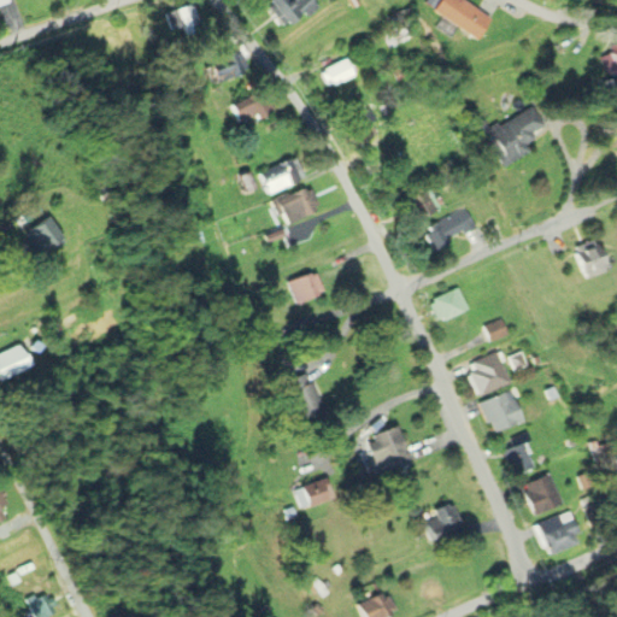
[(316,3),(313,0),(291,0),(289,1),(287,0),(265,0),(265,1),(287,27),(316,3)]
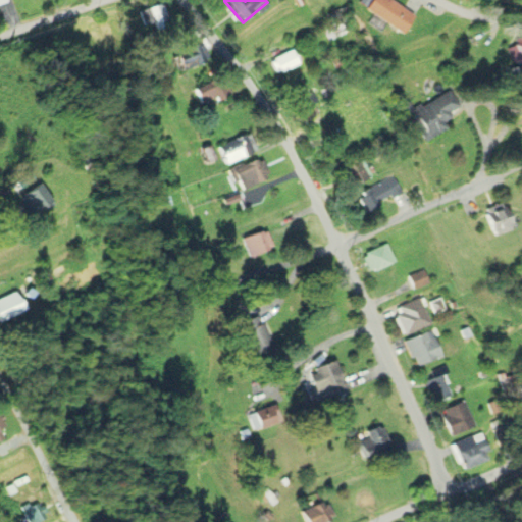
[(368,0),(364,6),(399,32),(412,14),(392,0),(368,0)]
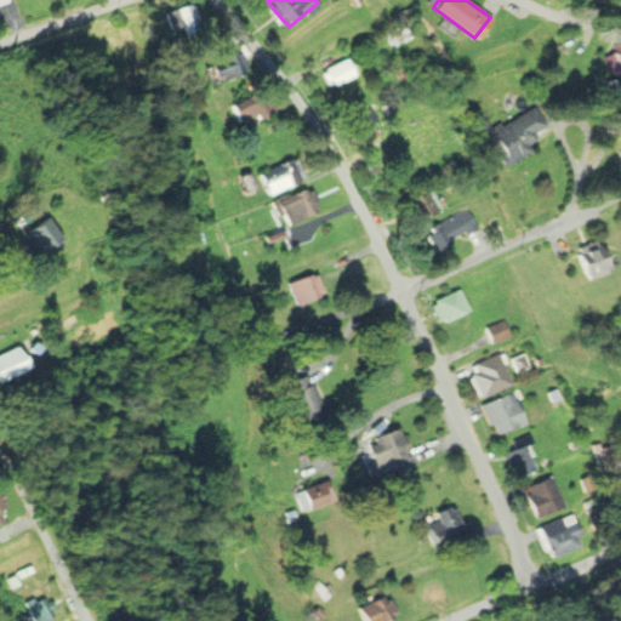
[(204,32),(193,3),(176,9),(187,38),(204,32)]
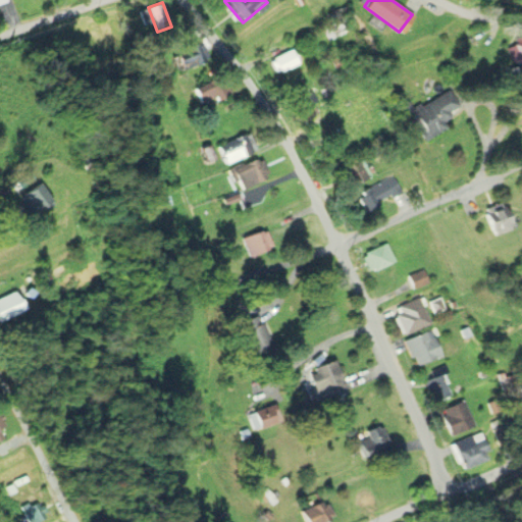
[(206,60),(203,44),(175,49),(178,65),(206,60)]
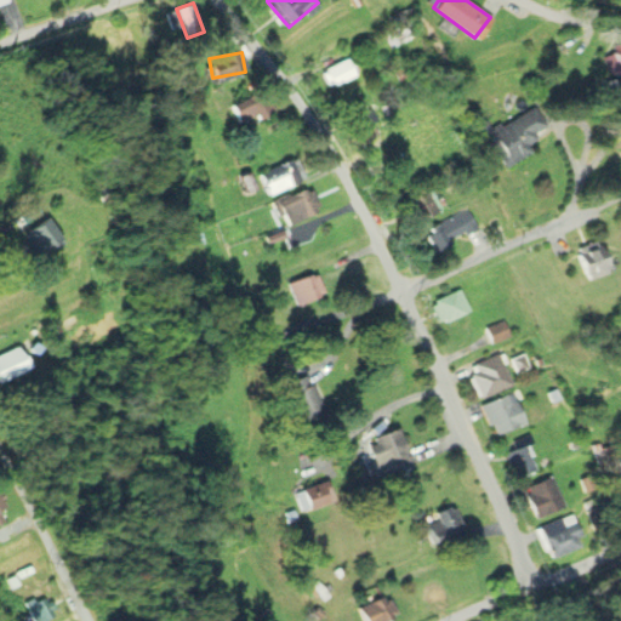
[(328,87),(358,74),(349,57),(320,70),(328,87)]
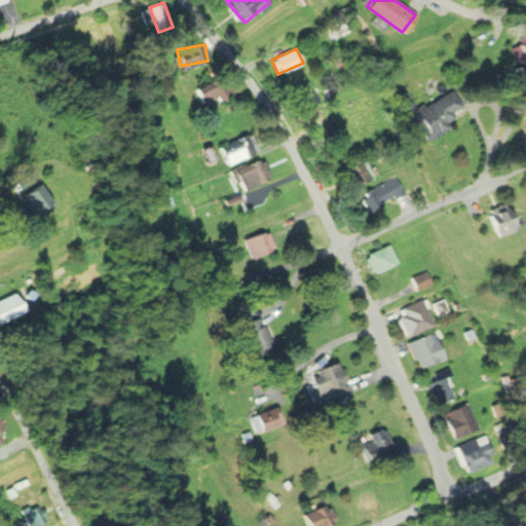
[(230,94),(224,79),(195,91),(202,107),(230,94)]
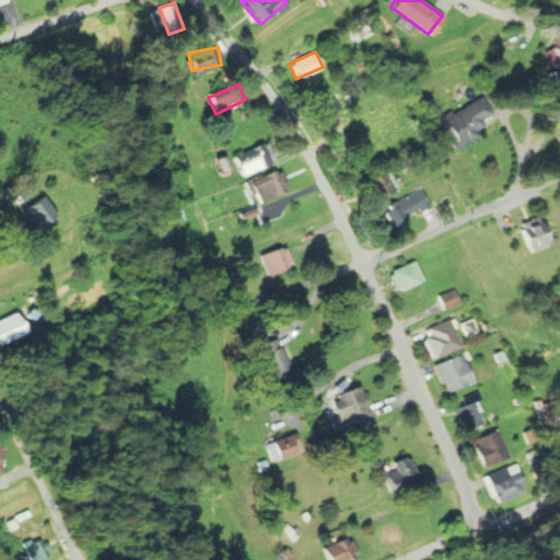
[(450,151),(477,138),(473,129),(483,124),(481,118),(491,114),(482,96),(442,116),(438,108),(431,112),(450,151)]
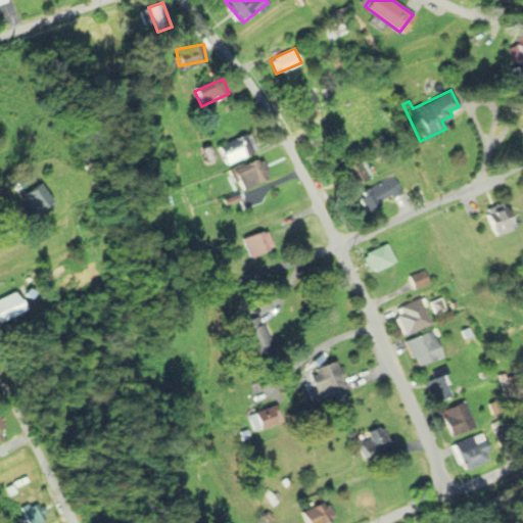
[(255,145),(244,132),(219,151),(229,165),(255,145)]
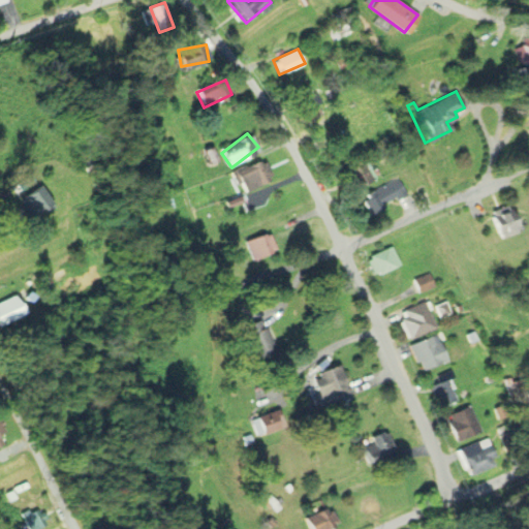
[(272,178),(262,158),(231,173),(241,192),(272,178)]
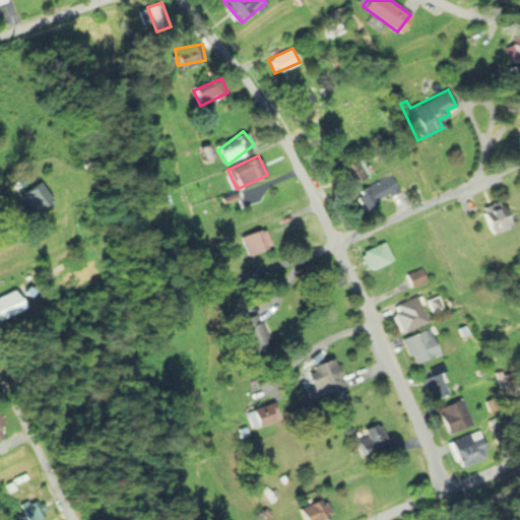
[(347,186),(368,177),(361,157),(339,167),(347,186)]
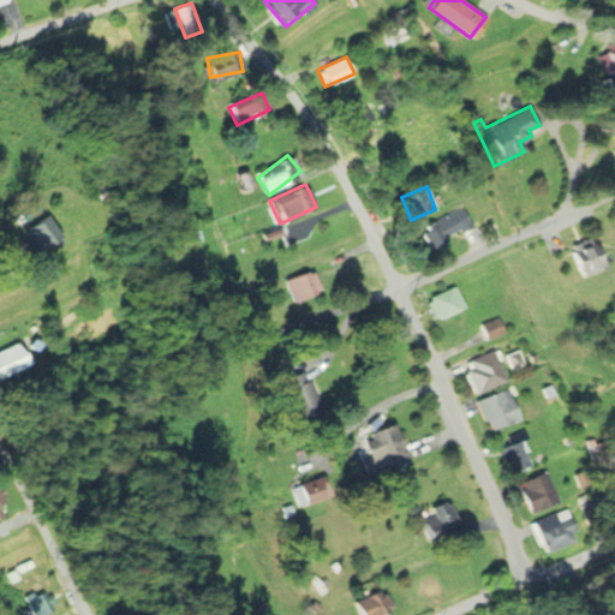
[(422,225),(430,245),(472,227),(464,207),(422,225)]
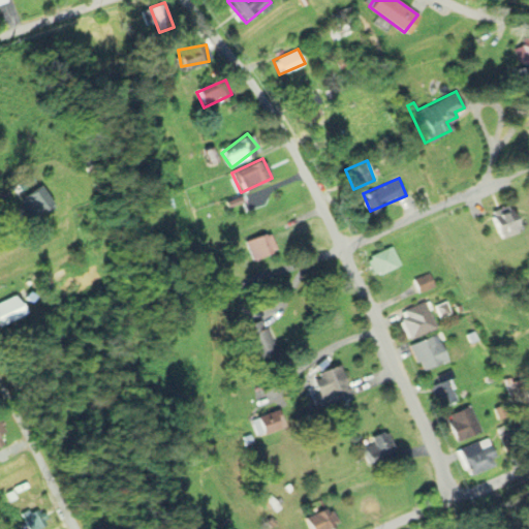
[(30,219),(50,206),(35,184),(16,197),(30,219)]
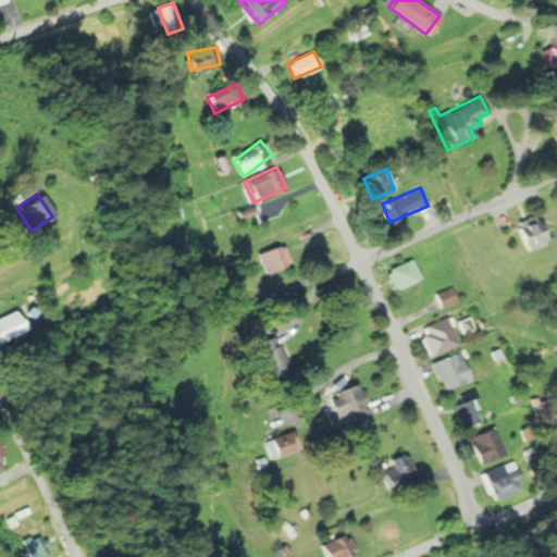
[(523,249),(544,245),(539,218),(518,222),(523,249)]
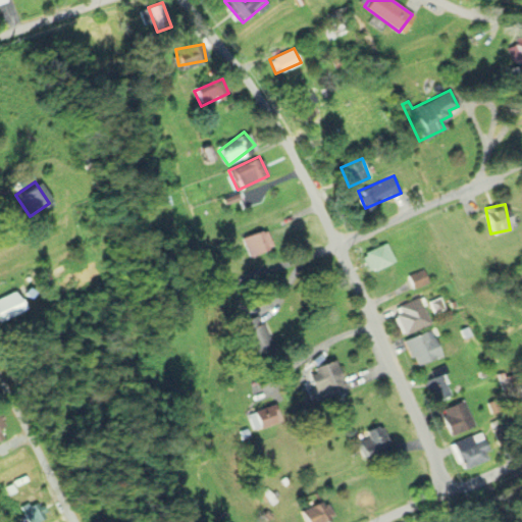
[(247,255),(271,248),(265,229),(242,237),(247,255)]
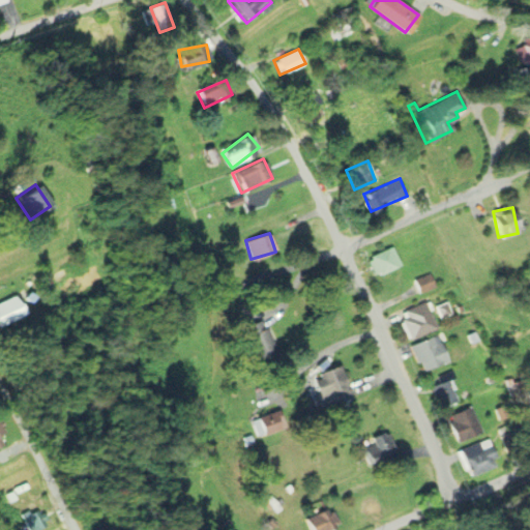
[(401,264),(391,246),(366,259),(376,276),(401,264)]
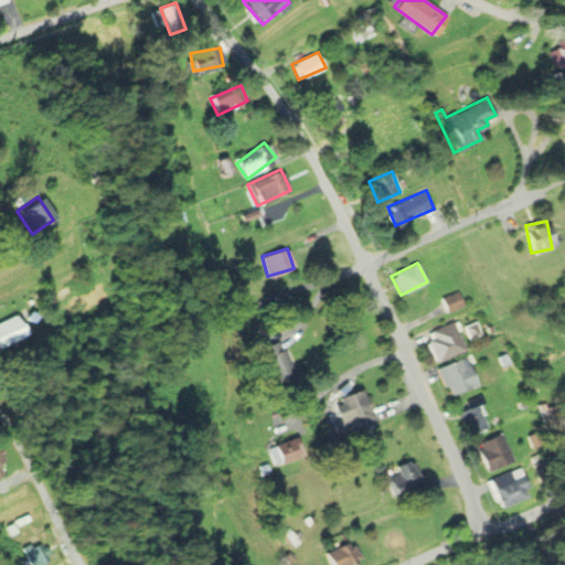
[(447,311),(464,306),(459,292),(443,297),(447,311)]
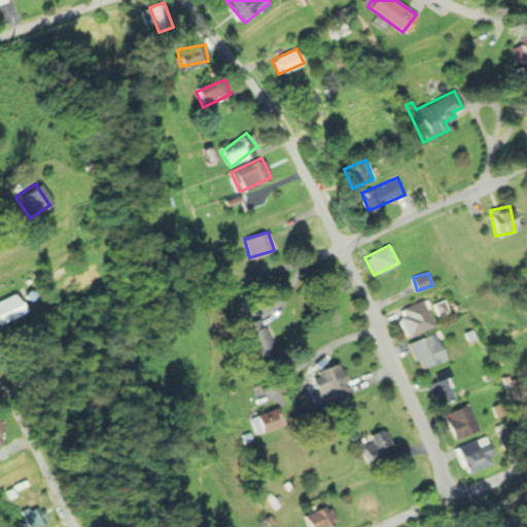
[(0,322),(20,313),(14,302),(5,307),(1,300),(0,300),(0,322)]
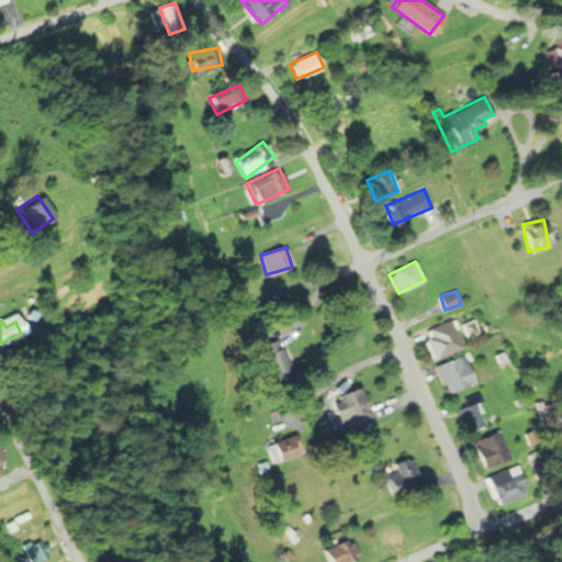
[(463,347),(451,319),(424,333),(436,360),(463,347)]
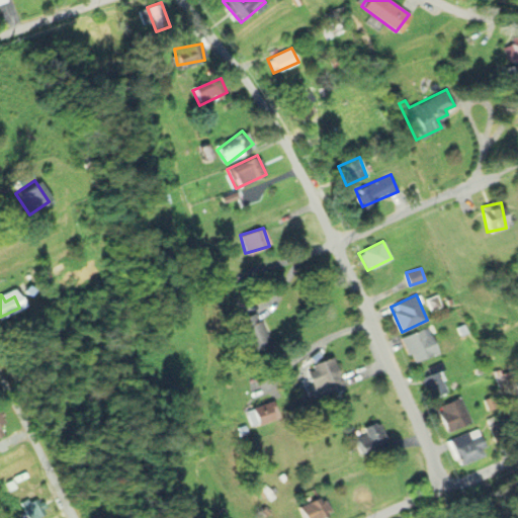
[(237,320),(250,355),(269,348),(256,313),(237,320)]
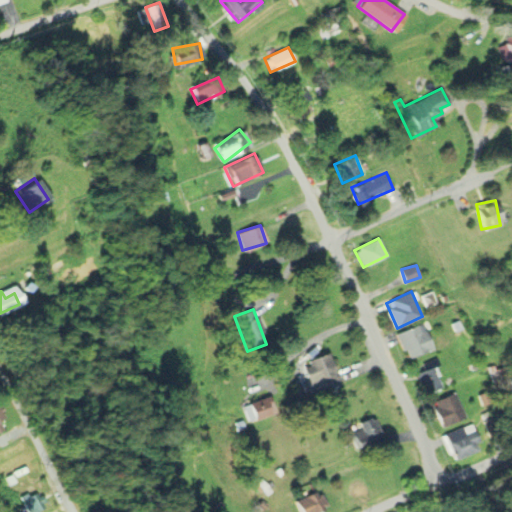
[(432,330),(429,321),(396,333),(406,359),(433,349),(426,332),(432,330)]
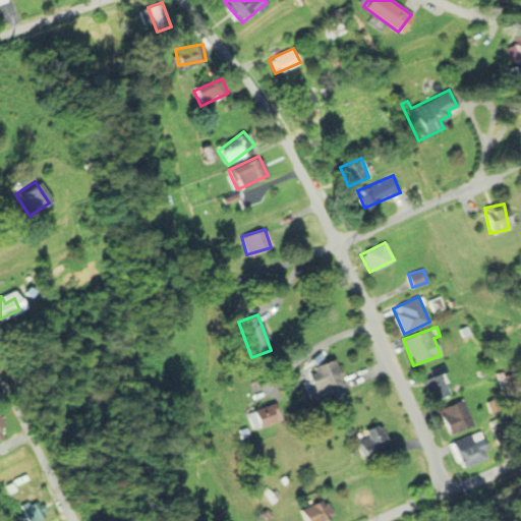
[(316,399),(344,392),(335,360),(308,367),(316,399)]
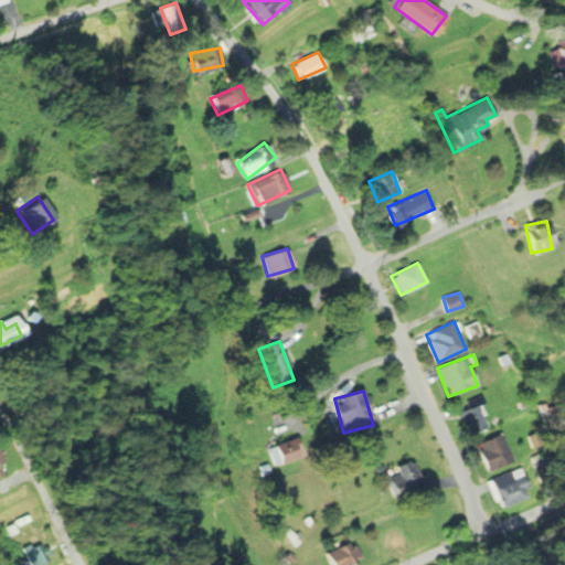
[(488,426),(475,398),(467,402),(469,407),(458,413),(469,435),(488,426)]
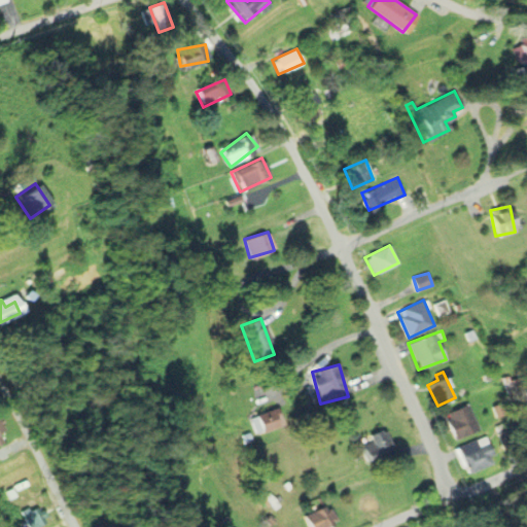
[(444,414),(454,440),(478,429),(467,403),(444,414)]
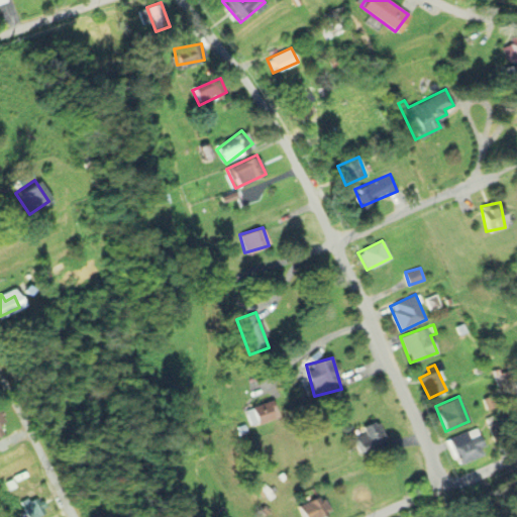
[(247,425),(276,420),(272,402),(244,407),(247,425)]
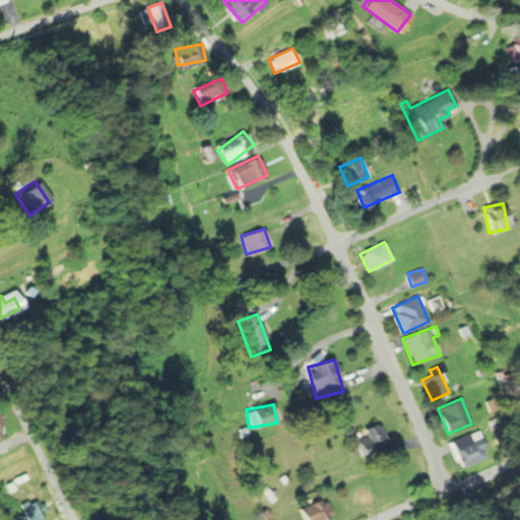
[(362,456),(389,443),(381,423),(365,431),(367,435),(355,441),(362,456)]
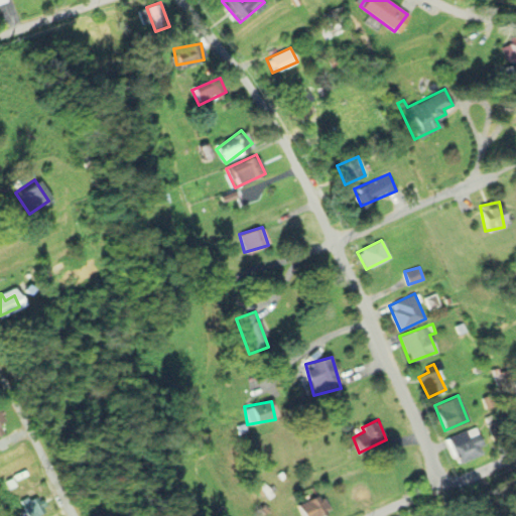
[(446,437),(458,464),(485,453),(474,426),(446,437)]
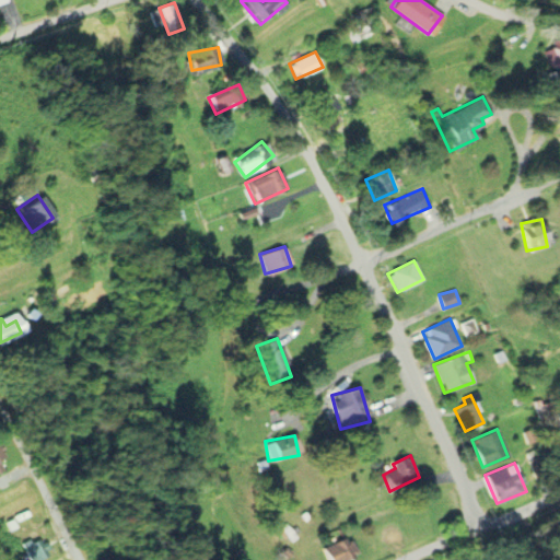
[(324,548),(329,559),(348,559),(358,556),(348,536),(324,548)]
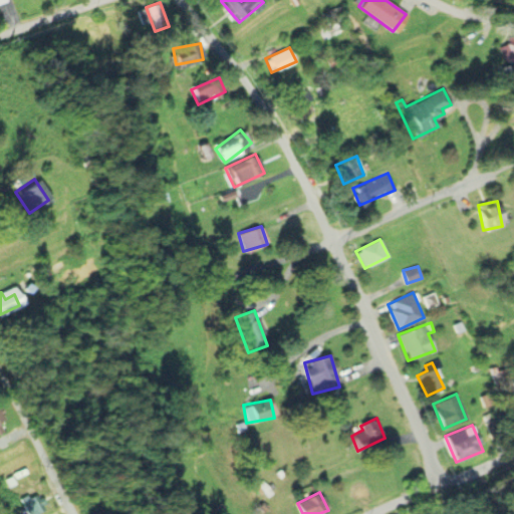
[(21,513),(41,513),(40,496),(21,497),(21,513)]
